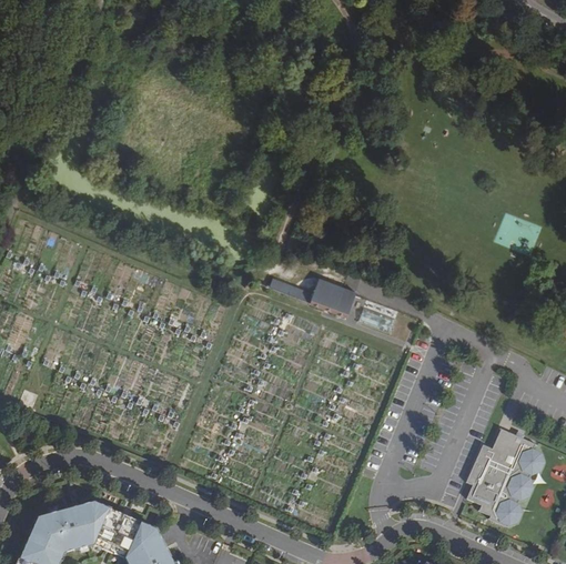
[(311,304),(346,316),(354,294),(355,292),(343,288),(320,279),(314,294),(275,280),(272,289),(294,298),(311,304)]
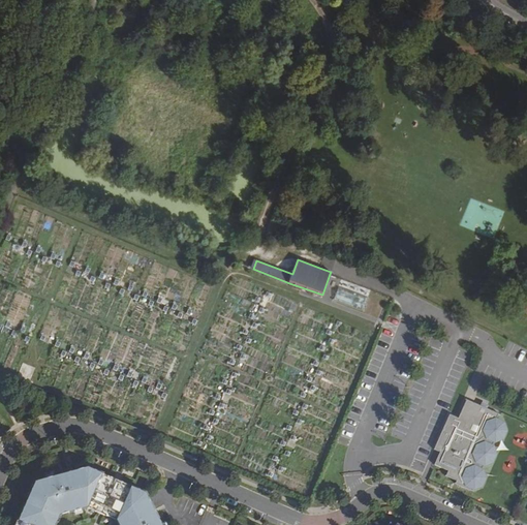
[(370,298),(340,286),(335,298),(366,309),(370,298)]
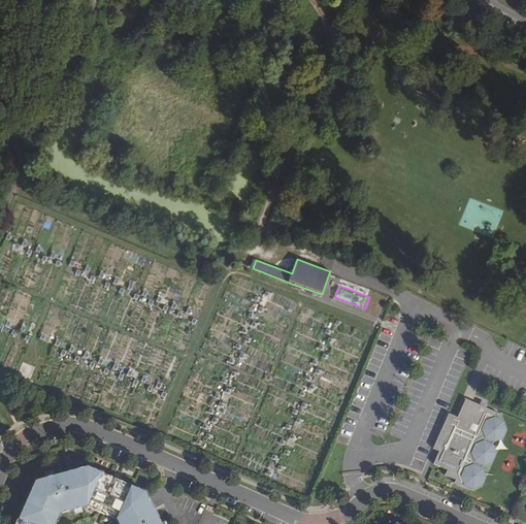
[(29,371),(32,364),(24,360),(21,368),(29,371)]
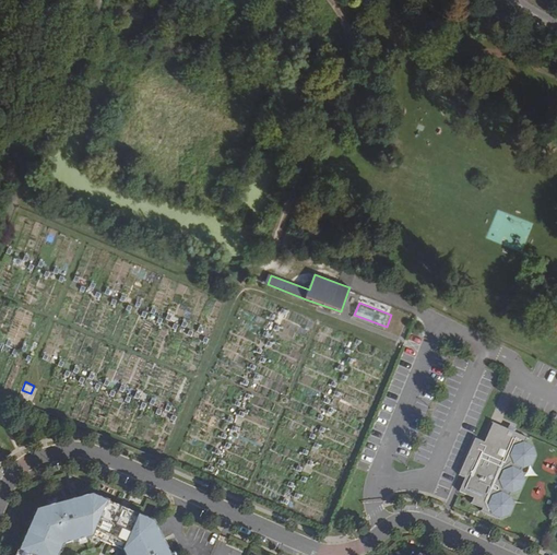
[(528,441),(530,436),(517,429),(513,436),(508,434),(511,427),(496,421),(487,440),(478,437),(462,473),(469,476),(462,489),(477,496),(475,502),(486,506),(485,509),(498,515),(499,512),(500,512),(512,511),(516,503),(512,495),(514,489),(516,489),(523,486),(526,477),(523,470),(525,464),(526,464),(534,461),(537,453),(534,445),(528,441)]
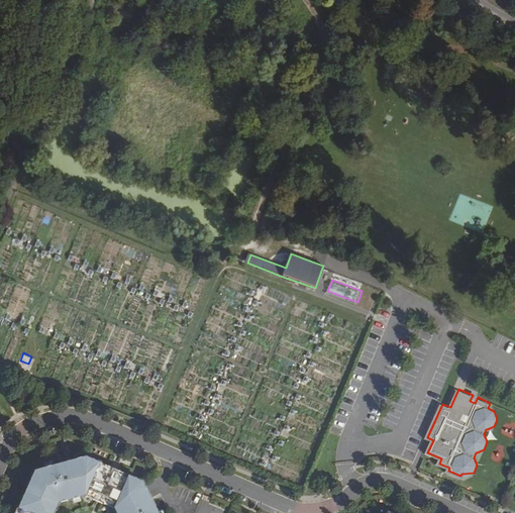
[(159,512),(142,480),(94,457),(92,463),(87,460),(86,454),(52,464),(41,467),(32,469),(33,475),(29,484),(26,483),(13,512),(50,512),(57,500),(71,497),(76,496),(86,493),(88,489),(96,492),(107,497),(115,501),(113,505),(117,512),(116,512),(159,512)]
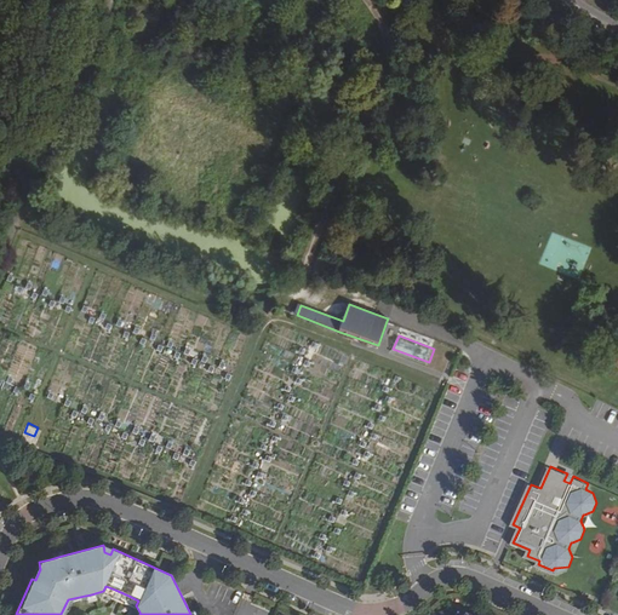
[(113,549),(103,545),(104,552),(110,555),(113,549)]
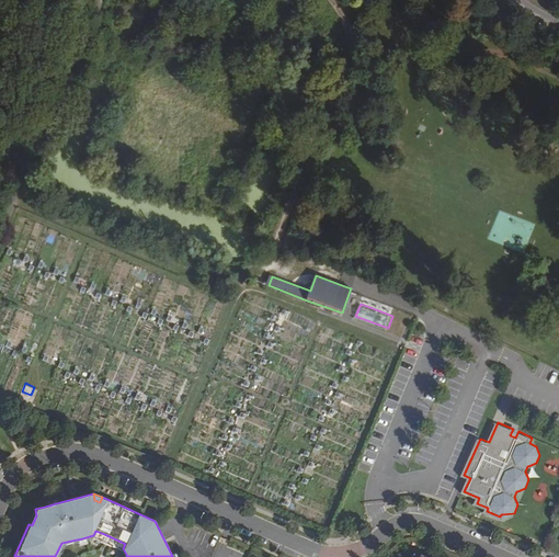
[(116,540),(104,534),(102,540),(114,545),(116,540)]
